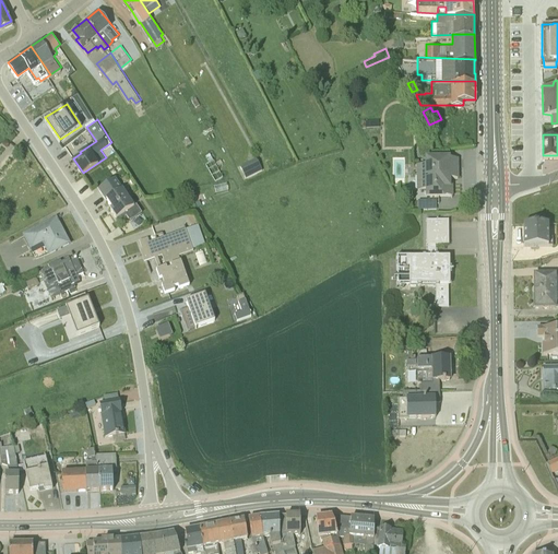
[(417,161),(417,187),(426,186),(426,195),(444,195),(446,192),(453,192),(453,179),(451,178),(451,175),(459,175),(459,155),(450,155),(450,153),(425,153),(426,161),(417,161)]
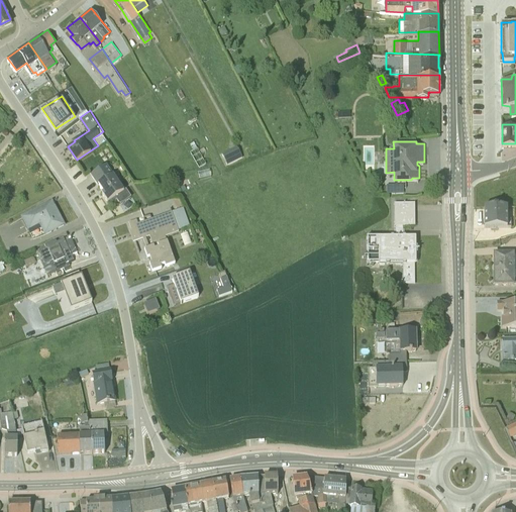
[(222,150),(227,161),(242,154),(237,143),(222,150)]
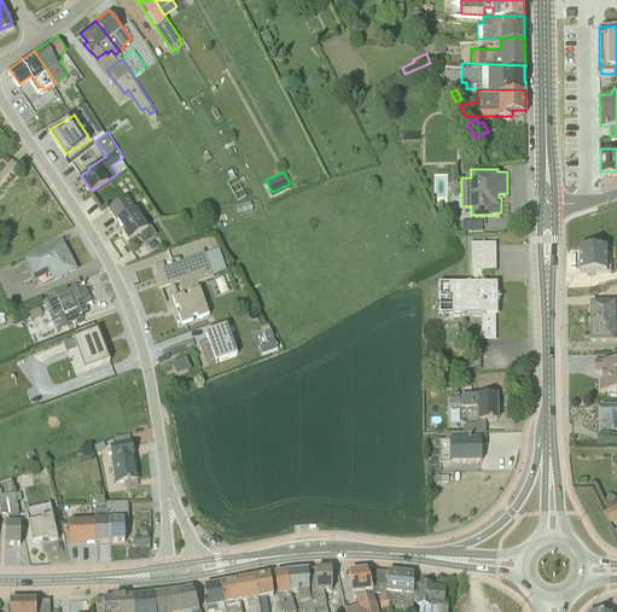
[(246,191),(236,173),(227,178),(238,197),(246,191)]
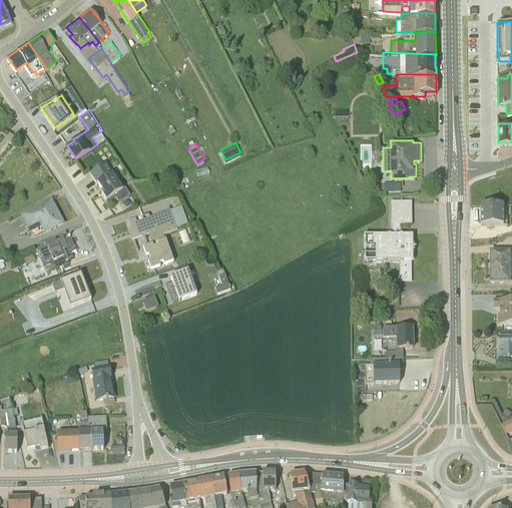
[(105,161),(90,171),(98,181),(103,188),(101,189),(108,200),(116,194),(119,200),(130,192),(125,185),(123,186),(105,161)]
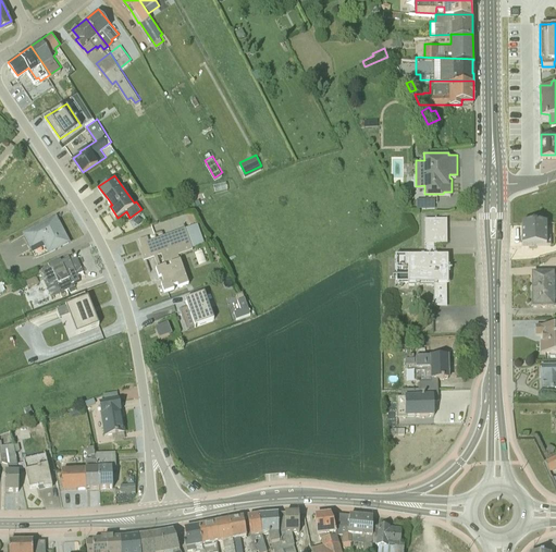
[(57,215),(23,232),(33,250),(45,244),(48,250),(70,240),(57,215)]
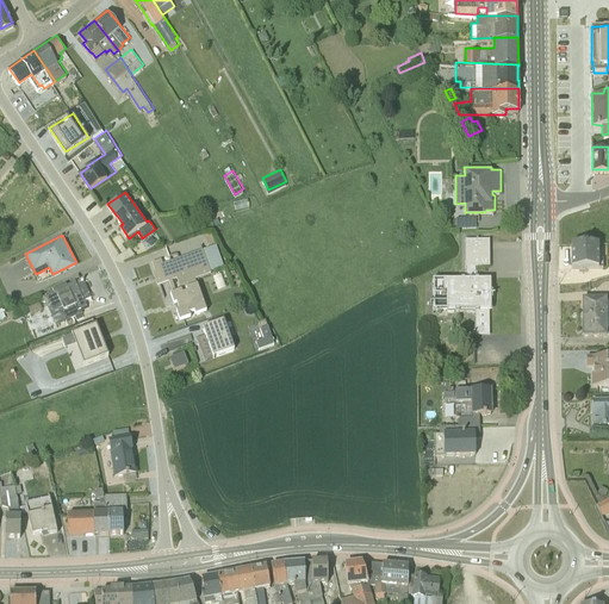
[(473,311),(476,311),(477,332),(490,332),(490,306),(491,306),(491,276),(476,276),(476,263),(490,263),(490,241),(490,236),(465,236),(466,263),(466,276),(434,276),(434,306),(448,306),(448,307),(472,307),(473,311)]
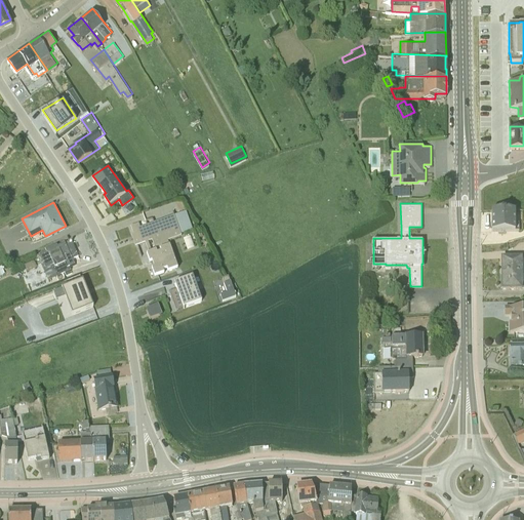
[(514,206),(491,206),(492,228),(519,227),(519,221),(514,221),(514,206)]
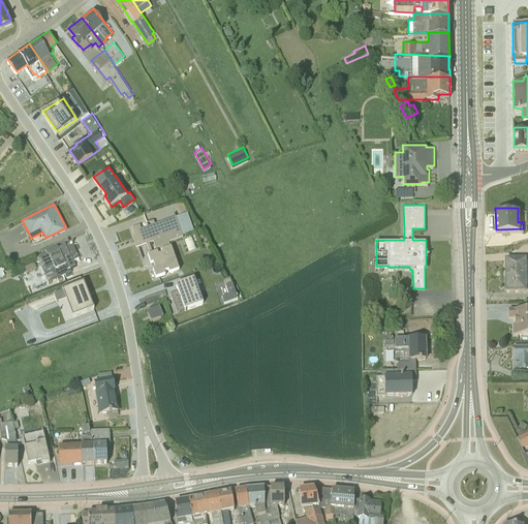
[(188,210),(142,226),(140,222),(131,225),(134,234),(132,234),(136,245),(147,242),(150,252),(148,253),(151,262),(153,260),(155,267),(153,268),(156,276),(165,273),(164,270),(168,269),(169,271),(180,268),(169,240),(183,235),(183,233),(194,228),(188,210)]
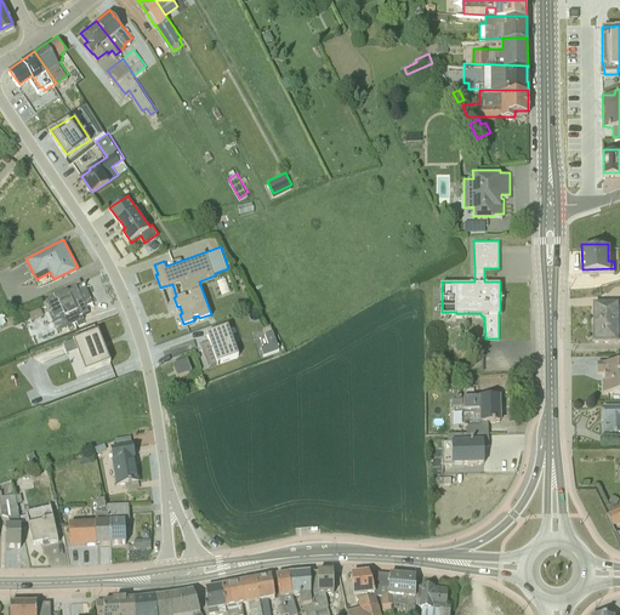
[(231,290),(226,275),(217,279),(222,292),(231,290)]
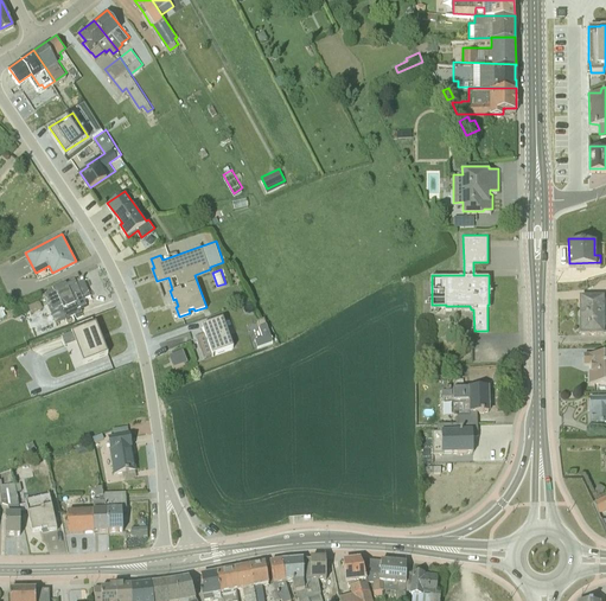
[(82,277),(81,275),(67,281),(67,279),(52,285),(53,287),(45,291),(59,319),(82,308),(81,305),(87,302),(84,296),(91,293),(83,277),(82,277)]
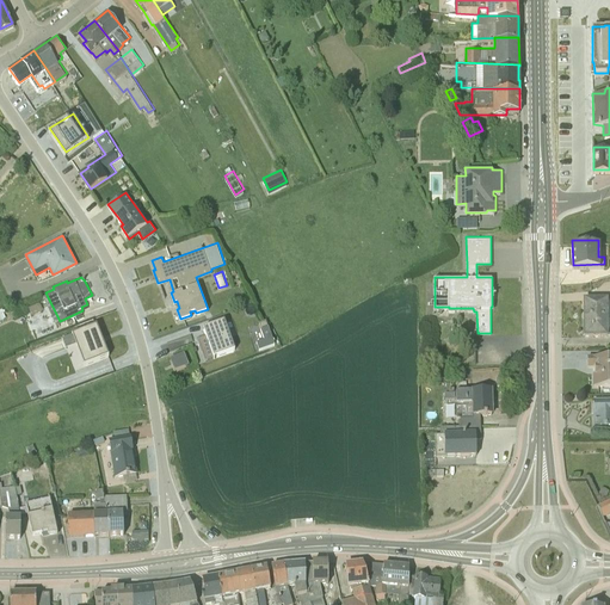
[(609,298),(608,298),(608,295),(584,295),(584,314),(609,313),(609,298)]
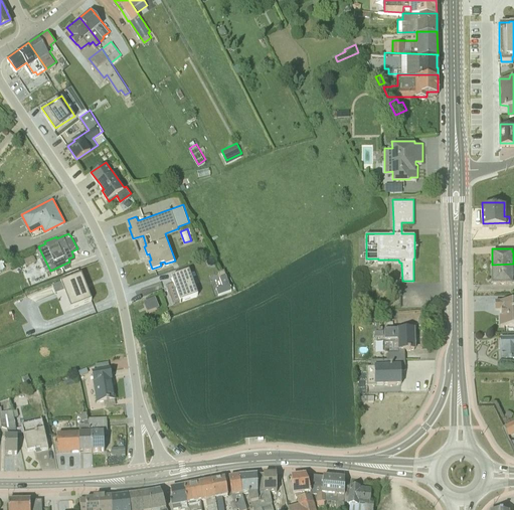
[(492,281),(513,280),(513,264),(492,265),(492,281)]
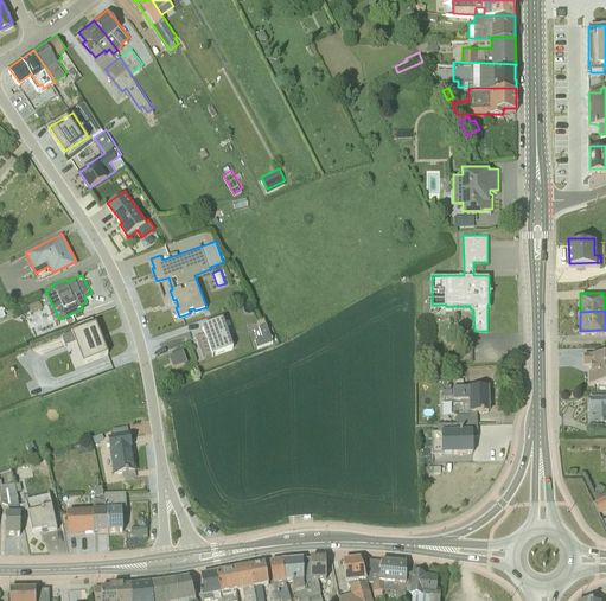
[(204,356),(234,345),(228,332),(225,333),(219,317),(202,324),(205,332),(197,336),(204,356)]
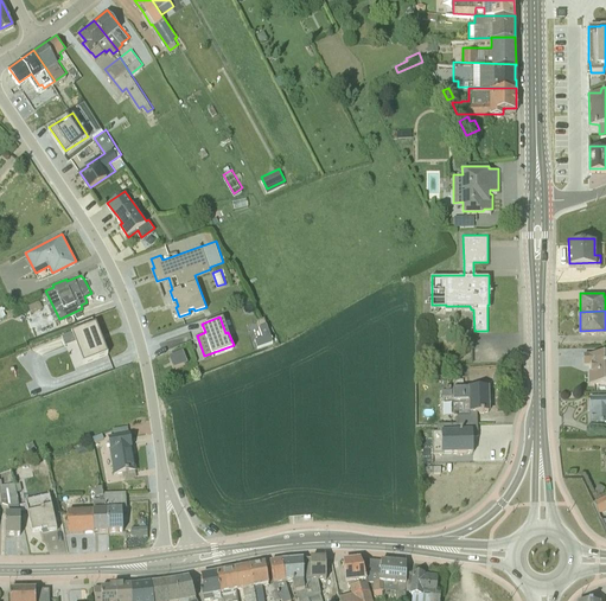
[(96,320),(63,333),(67,343),(76,339),(84,360),(108,351),(96,320)]
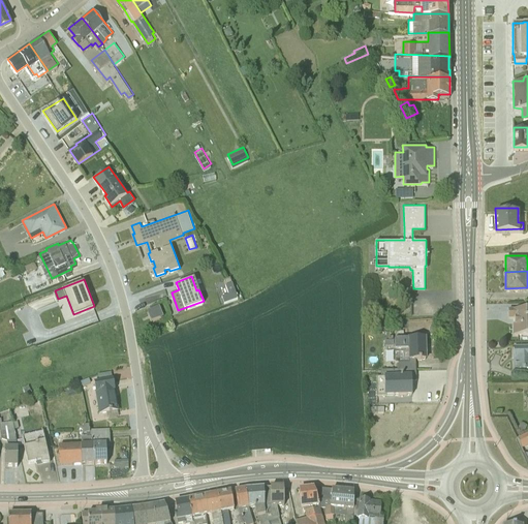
[(222,294),(224,301),(238,296),(233,280),(226,282),(229,291),(222,294)]
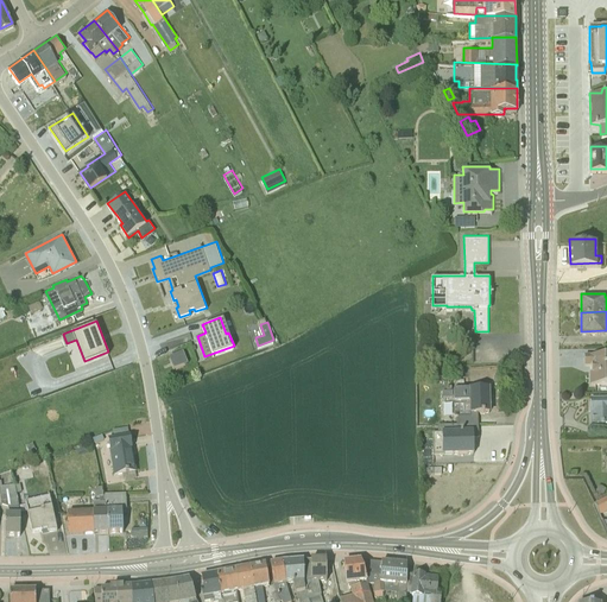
[(171,354),(175,365),(188,359),(184,349),(171,354)]
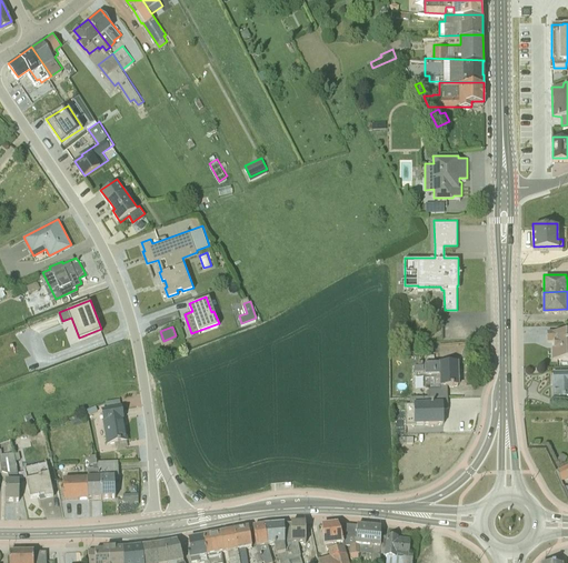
[(552,357),(567,355),(567,328),(547,329),(547,339),(554,339),(554,344),(551,344),(552,357)]
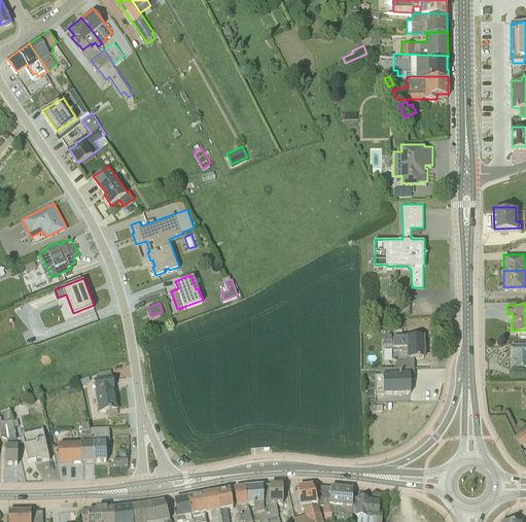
[(396,359),(396,366),(415,364),(415,355),(425,355),(425,346),(426,346),(426,337),(425,337),(425,333),(407,334),(407,335),(393,335),(393,345),(394,345),(395,359),(396,359)]
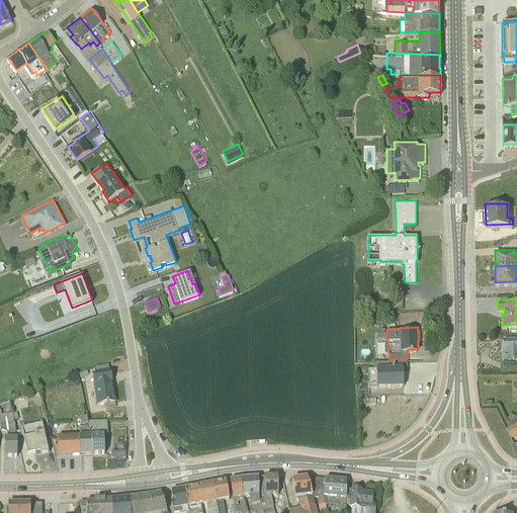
[(516,336),(504,336),(504,359),(516,358),(516,336)]
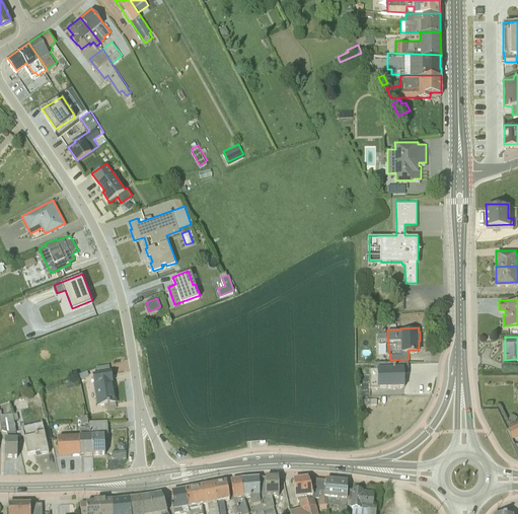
[(409,368),(409,359),(390,360),(374,360),(374,366),(369,366),(369,368),(370,385),(405,385),(405,371),(409,370),(409,368)]
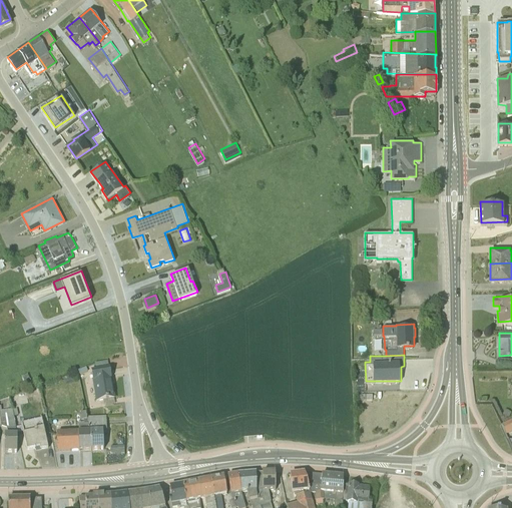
[(111,374),(108,359),(96,360),(96,366),(91,367),(92,372),(89,373),(90,376),(93,376),(96,398),(103,397),(104,403),(115,401),(114,395),(114,394),(113,395),(110,375),(110,374),(111,374)]
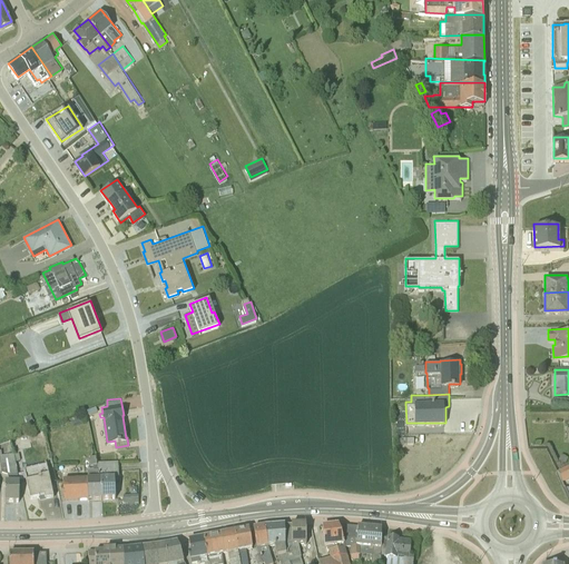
[(6,478),(6,498),(20,498),(20,478),(15,451),(2,453),(1,448),(0,447),(0,457),(1,470),(6,472),(9,472),(9,478),(6,478)]
